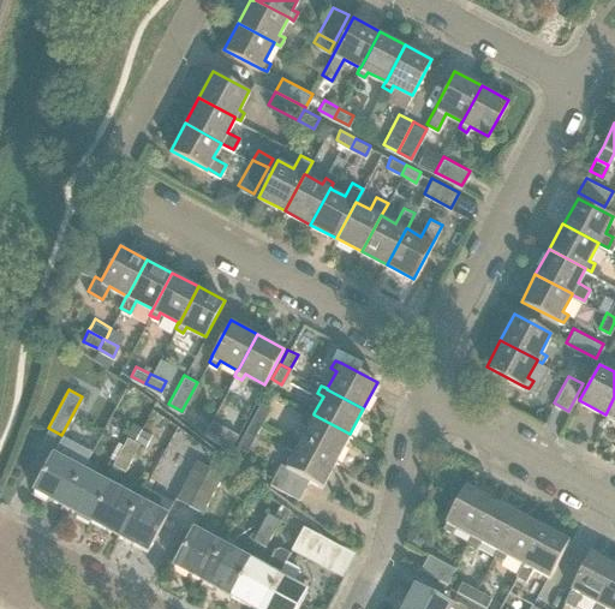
[(252,415),(262,419),(270,405),(261,400),(252,415)]
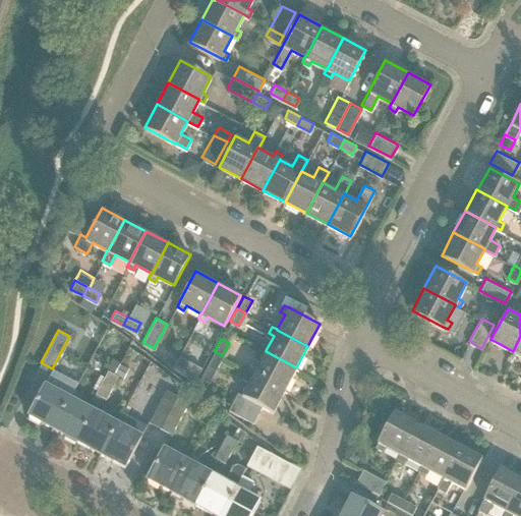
[(266,351),(266,350),(261,348),(257,354),(262,357),(254,371),(253,373),(285,389),(296,367),(266,351)]
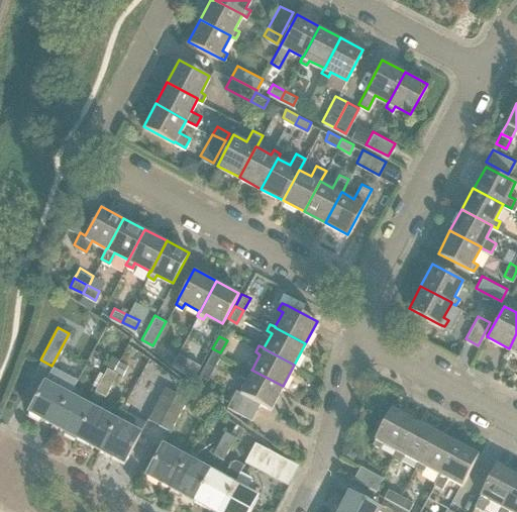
[(214,365),(220,352),(212,348),(206,361),(214,365)]
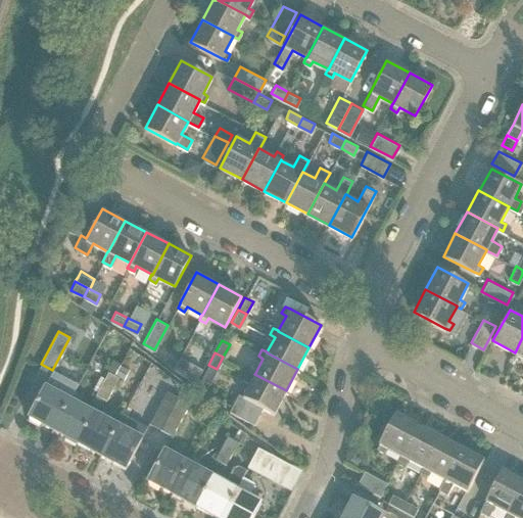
[(187,373),(191,365),(178,358),(174,366),(187,373)]
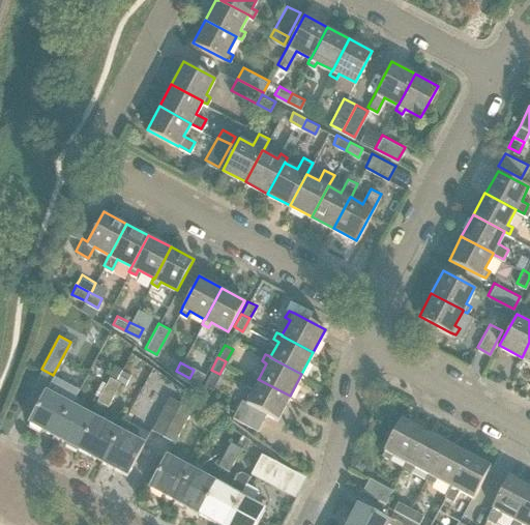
[(110,375),(116,379),(121,368),(114,363),(111,369),(108,374),(110,375)]
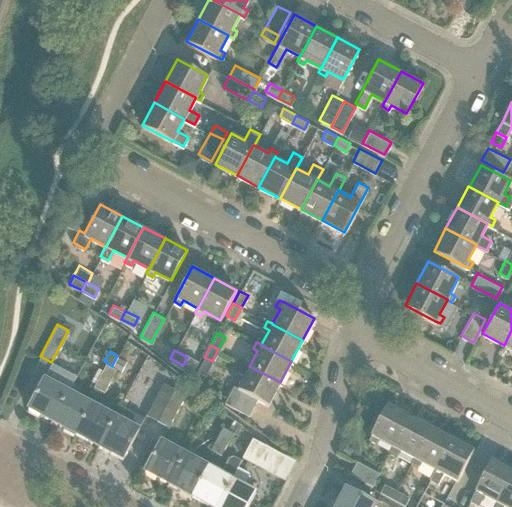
[(117,355),(112,366),(116,368),(118,369),(121,370),(124,365),(126,360),(124,359),(117,355)]
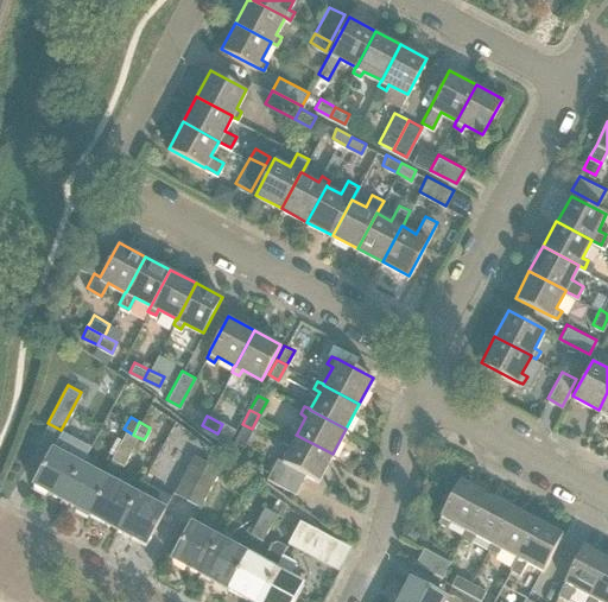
[(119,443),(131,450),(138,437),(133,435),(126,430),(119,443)]
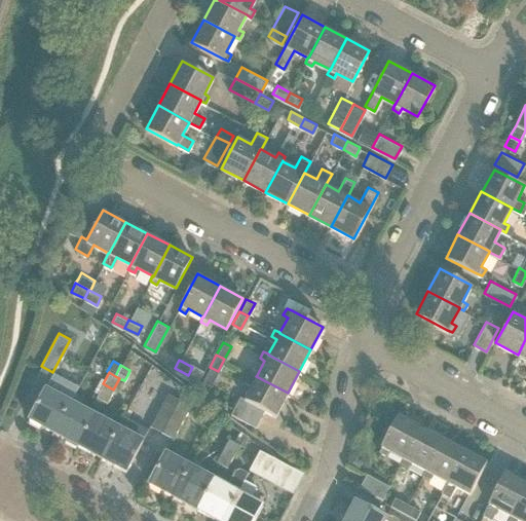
[(256,376),(257,375),(252,373),(248,379),(253,382),(245,398),(239,395),(230,412),(256,425),(264,409),(275,415),(288,393),(256,376)]
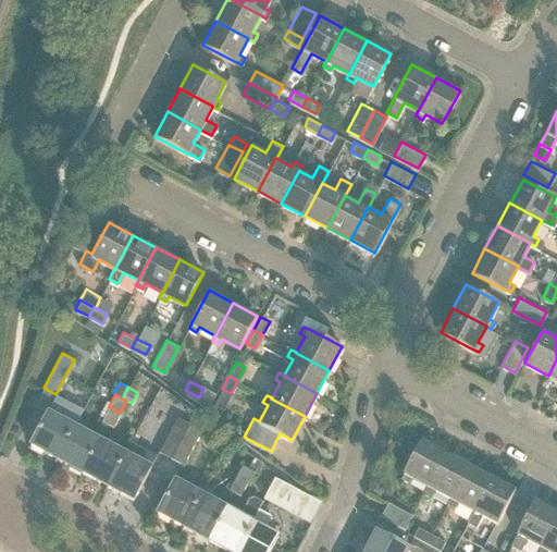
[(113,425),(120,413),(109,406),(102,419),(113,425)]
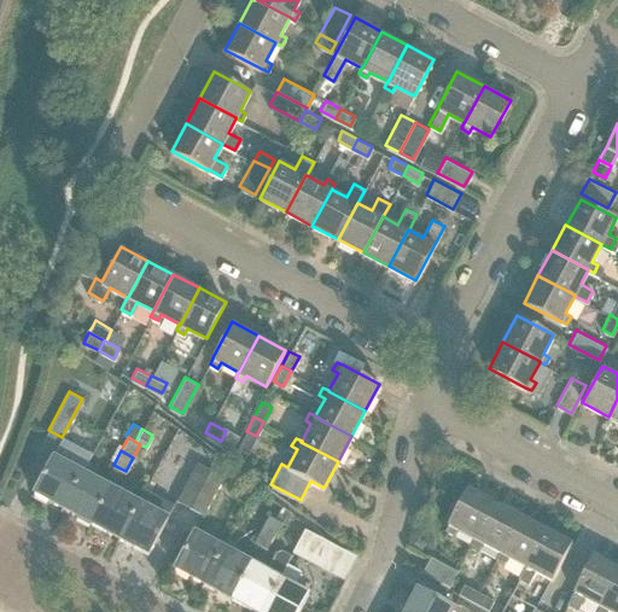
[(82,470),(86,462),(71,455),(68,462),(53,454),(34,490),(62,506),(82,470)]
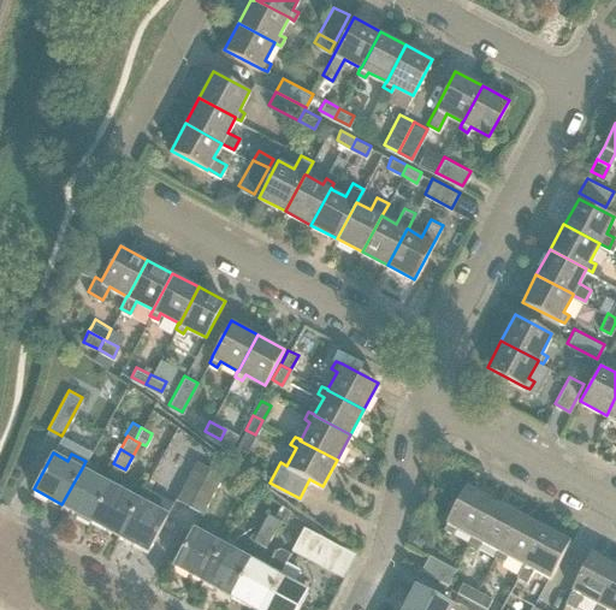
[(189,504),(209,466),(196,457),(175,497),(189,504)]
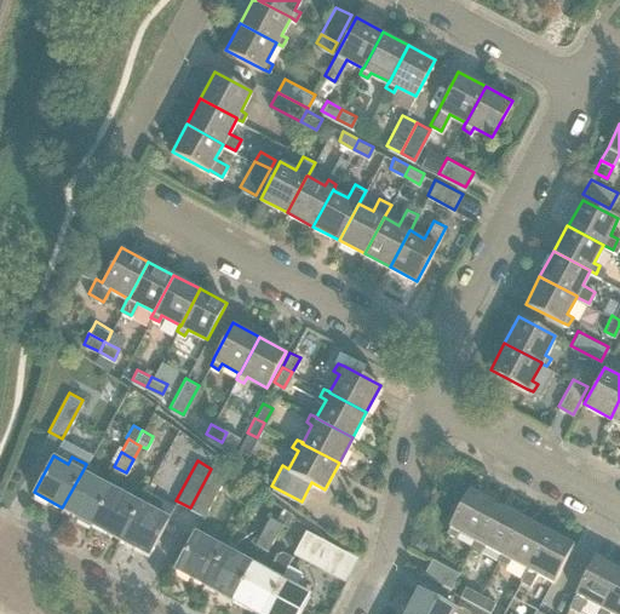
[(211,469),(190,508),(204,515),(224,476),(211,469)]
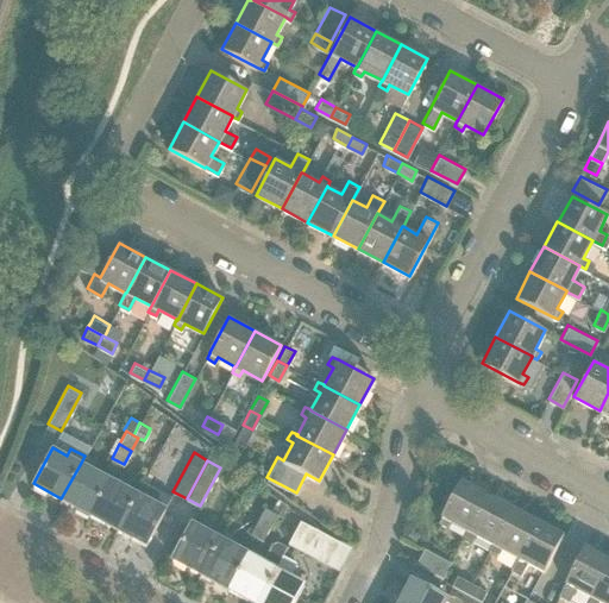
[(108,478),(81,463),(61,498),(89,513),(108,478)]
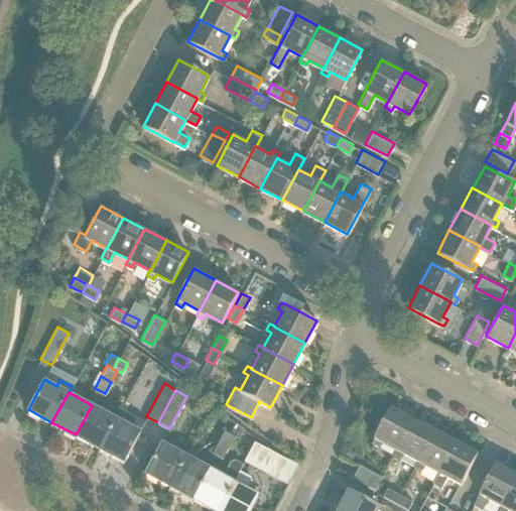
[(99,448),(115,417),(92,405),(76,434),(99,448)]
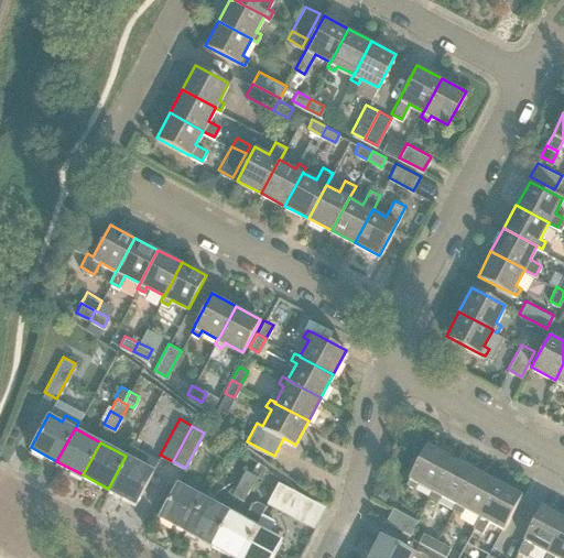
[(126,456),(108,489),(136,503),(160,457),(132,442),(126,456)]
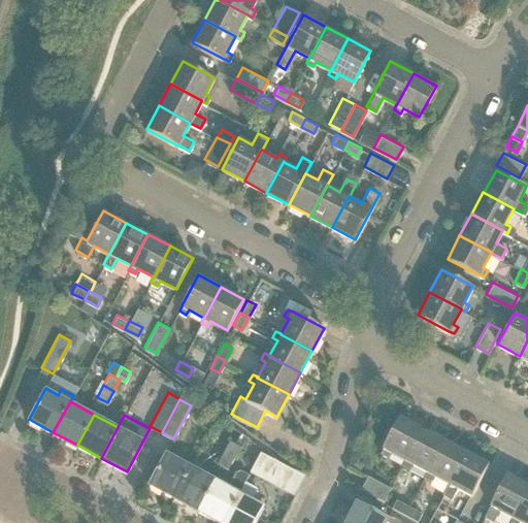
[(405,459),(422,428),(399,416),(383,447),(381,452),(387,456),(390,451),(404,459),(405,459)]
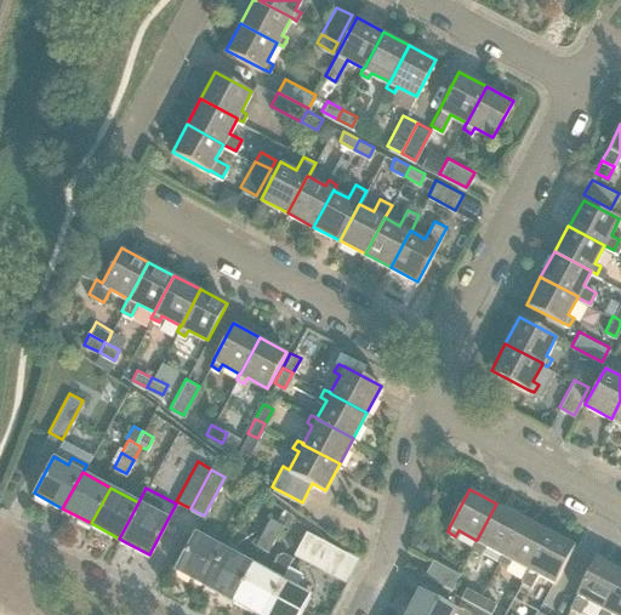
[(502,553),(522,517),(496,504),(477,540),(476,540),(473,545),(480,550),(484,544),(502,553)]
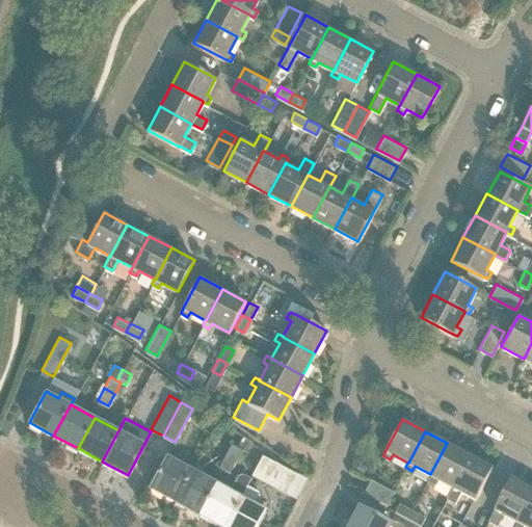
[(224,452),(236,458),(242,447),(231,442),(224,452)]
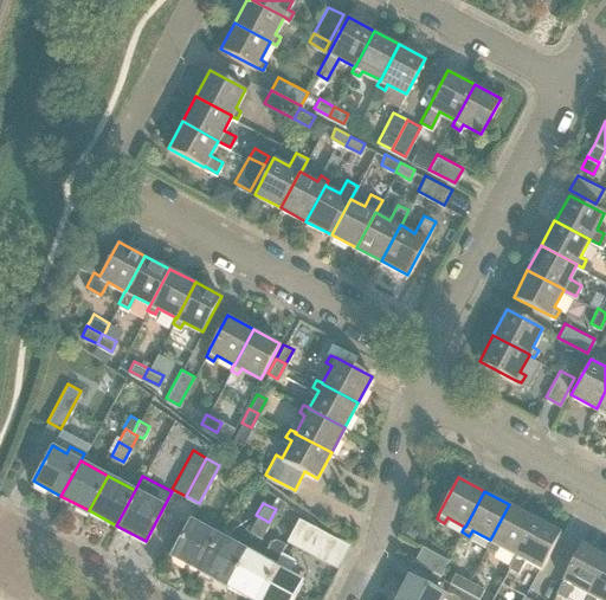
[(515,553),(534,517),(509,504),(490,540),(487,546),(495,549),(497,543),(514,553),(515,553)]
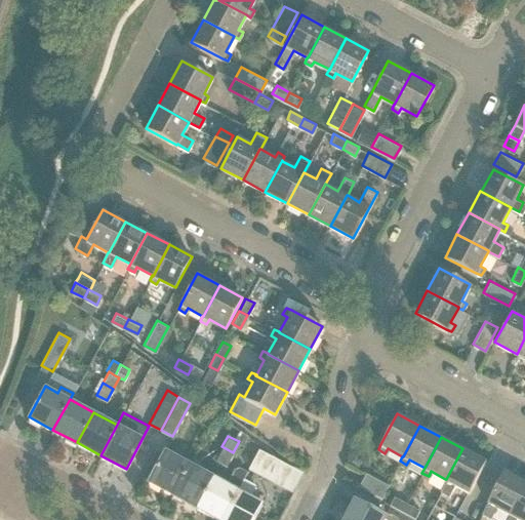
[(226,465),(233,452),(221,446),(215,458),(226,465)]
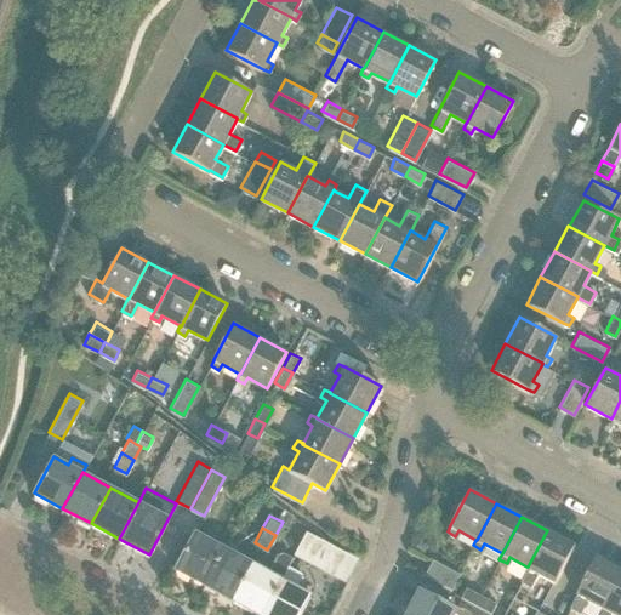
[(324,562),(332,545),(306,530),(297,547),(324,562)]
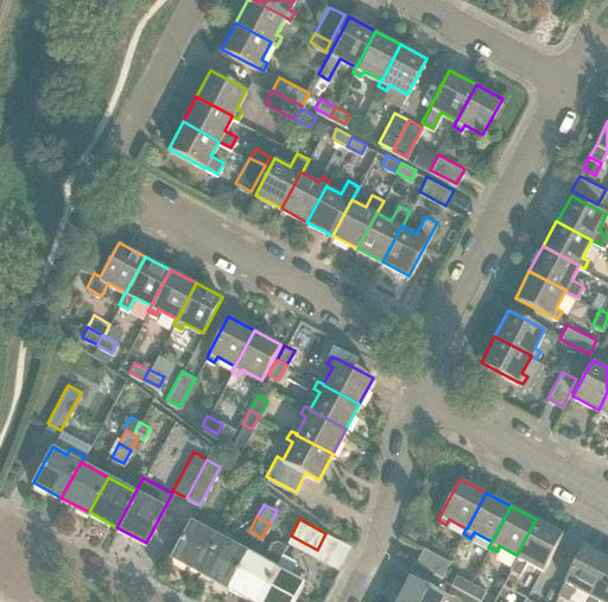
[(517,555),(515,555),(510,566),(520,572),(526,561),(543,569),(562,533),(536,519),(517,555)]
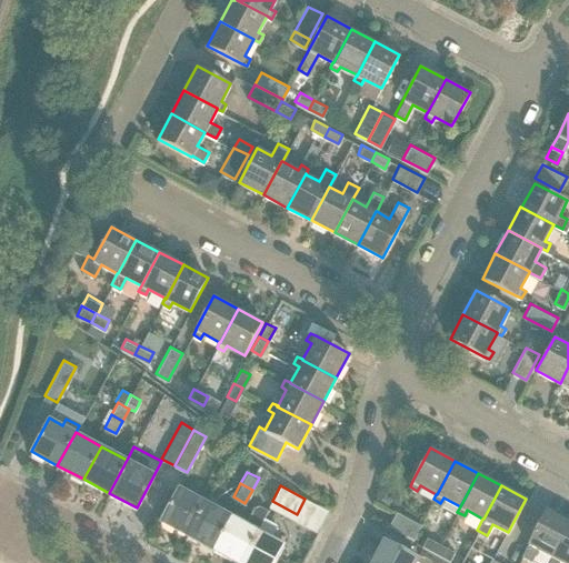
[(187,534),(205,502),(178,488),(160,520),(187,534)]
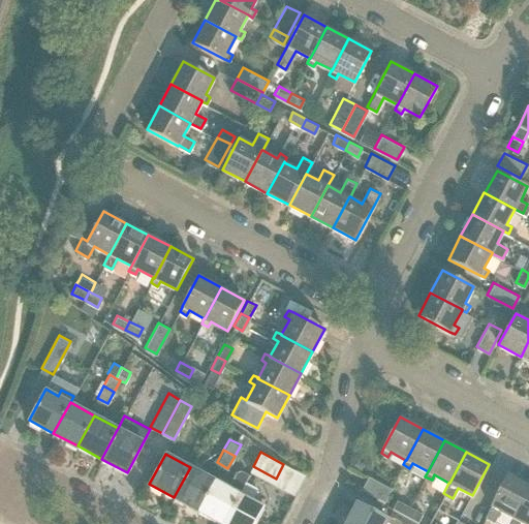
[(198,511),(215,480),(190,467),(174,497),(198,511)]
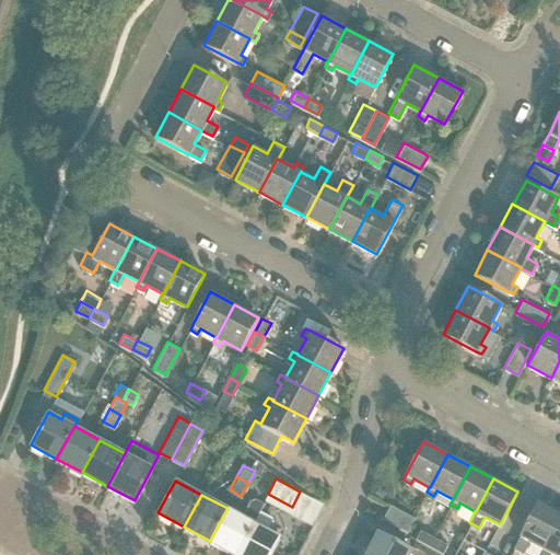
[(236,554),(260,509),(265,501),(256,496),(249,498),(241,516),(228,508),(210,541),(236,554)]
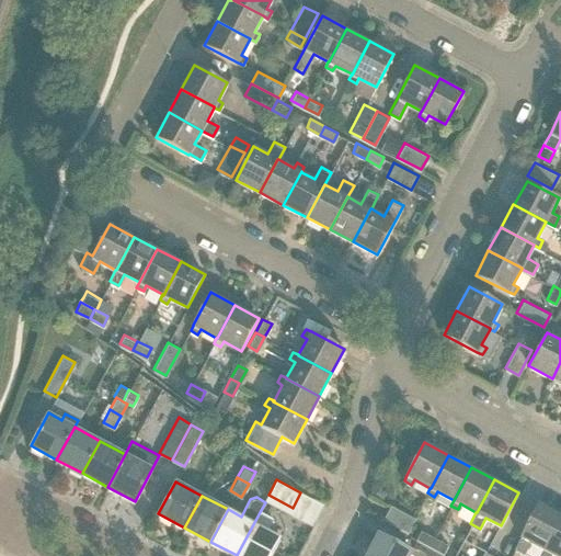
[(408,530),(415,517),(390,503),(384,518),(408,530)]
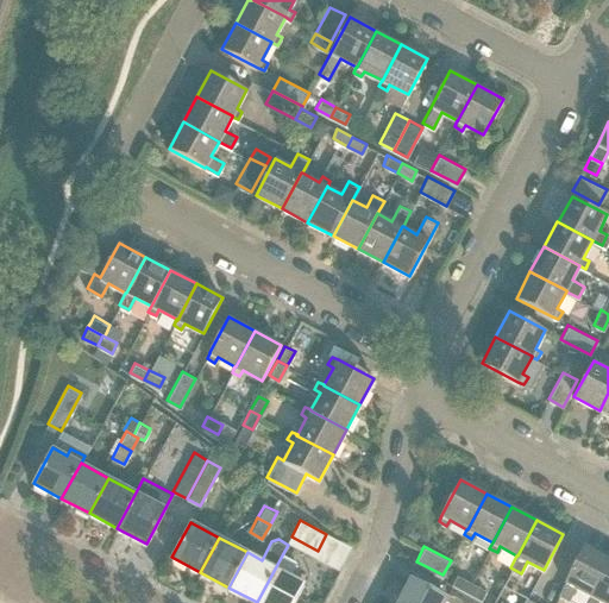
[(591,596),(608,561),(608,558),(584,546),(565,582),(558,594),(569,600),(576,588),(591,595),(591,596)]
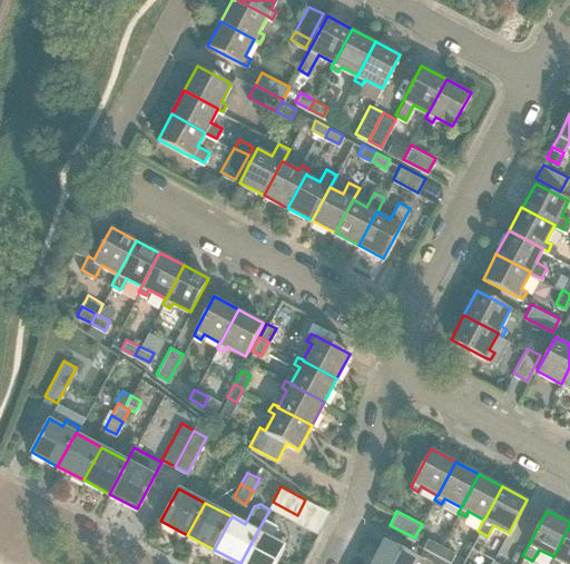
[(265,517),(241,563),(273,563),(284,545),(271,537),(277,524),(265,517)]
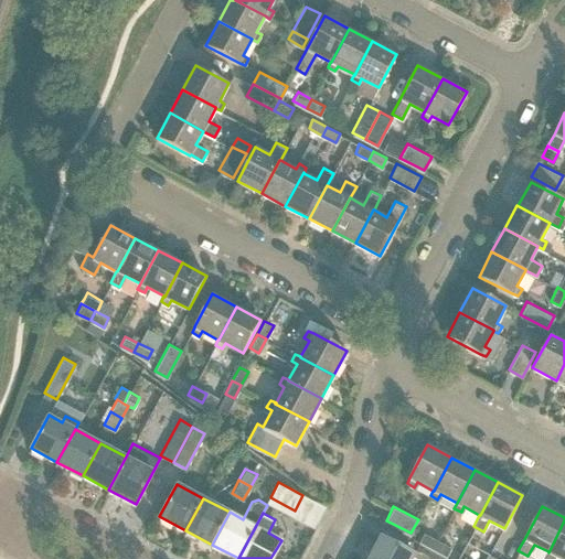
[(564,558),(564,520),(548,552),(548,551),(545,557),(548,558),(553,558),(555,556),(562,558),(564,558)]
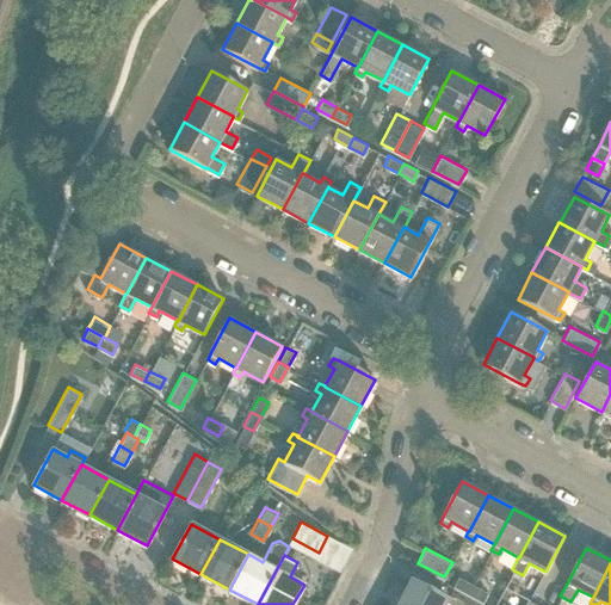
[(468,593),(474,584),(458,575),(452,585),(468,593)]
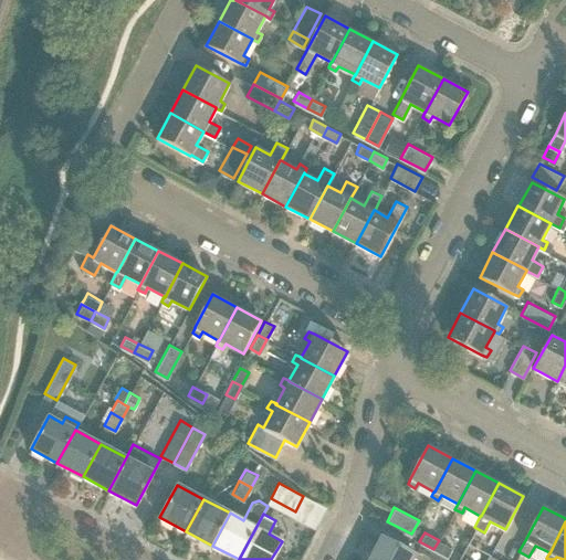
[(411,559),(415,553),(383,537),(369,559),(411,559)]
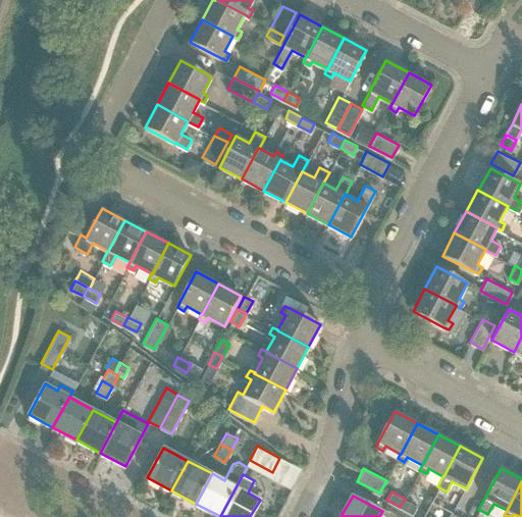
[(405,499),(400,507),(412,513),(417,505),(405,499)]
